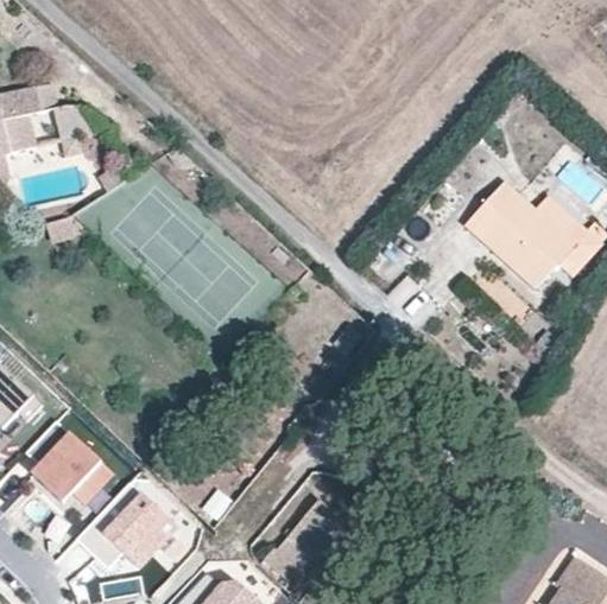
[(58,106),(52,82),(35,86),(40,109),(57,106),(58,106)]
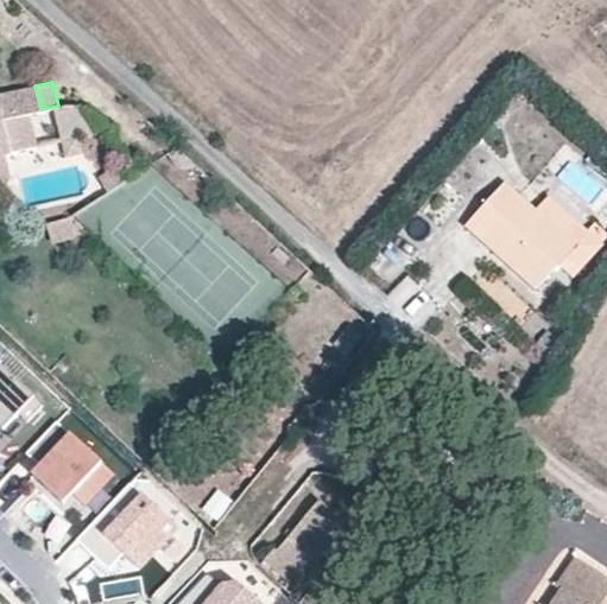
[(36,140),(29,112),(40,109),(35,86),(0,94),(0,184),(6,183),(10,175),(4,148),(36,140)]
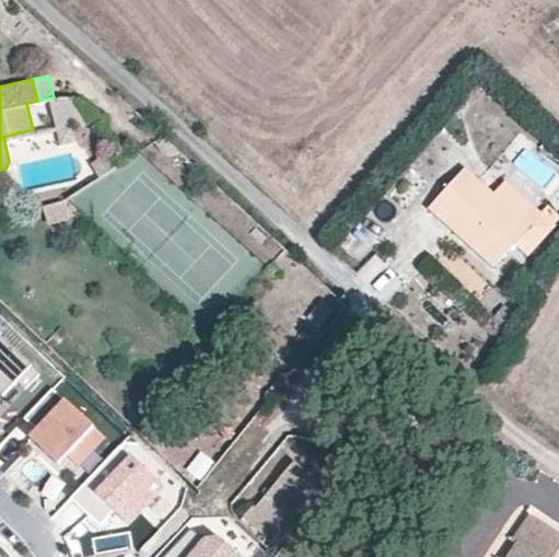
[(96,116),(92,111),(89,106),(83,103),(79,100),(72,97),(68,95),(60,95),(54,97),(53,97),(63,141),(76,138),(71,123),(96,116)]
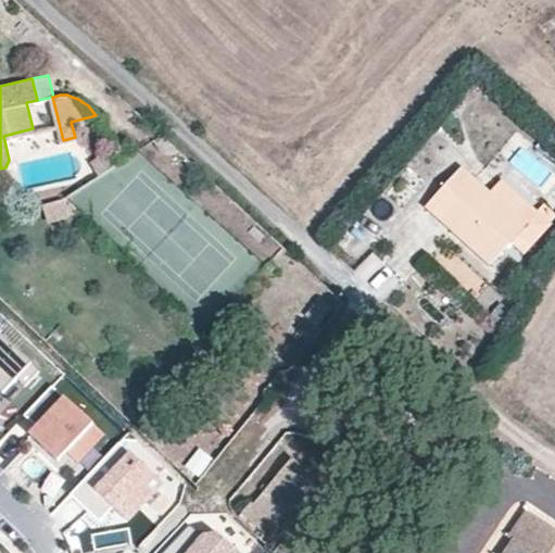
[(89,181),(124,159),(117,148),(83,172),(89,181)]
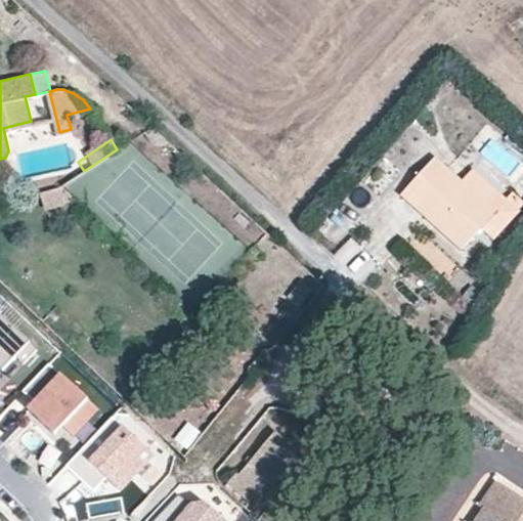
[(482,225),(496,209),(495,208),(434,155),(399,193),(462,249),(482,225)]
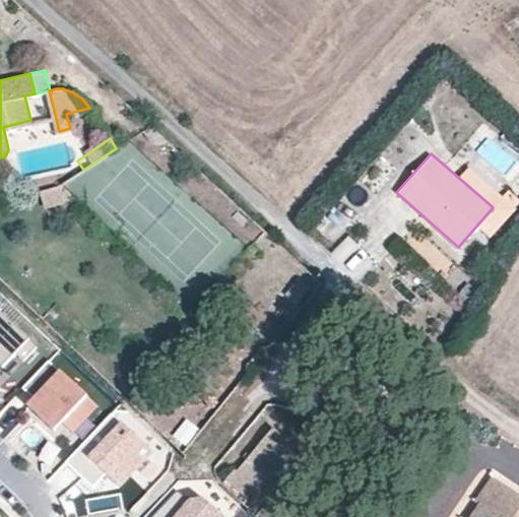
[(503,192),(468,163),(457,176),(492,206),(503,192)]
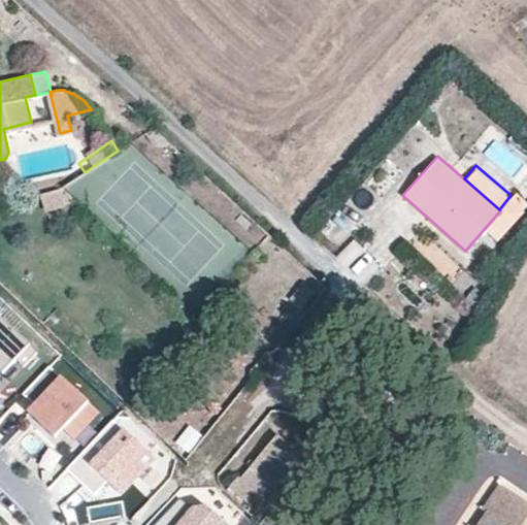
[(38,190),(43,207),(66,201),(61,184),(38,190)]
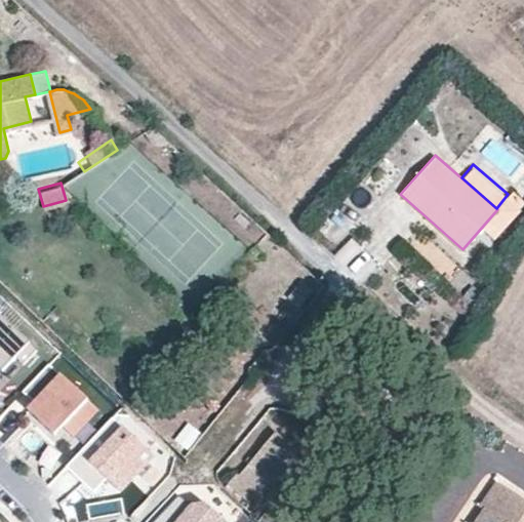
[(508,194),(496,208),(497,209),(509,219),(523,202),(523,195),(514,188),(508,194)]
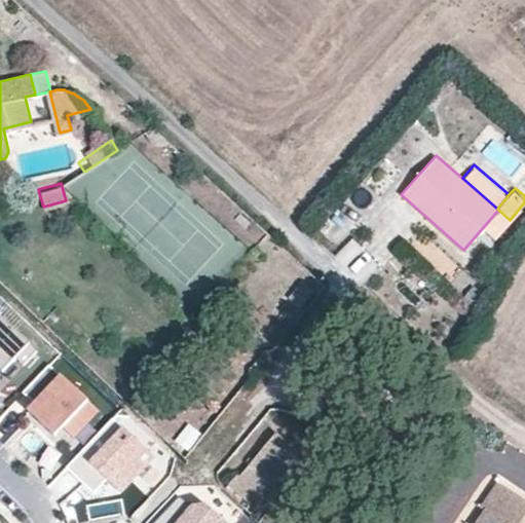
[(495,236),(510,220),(498,210),(484,226),(495,236)]
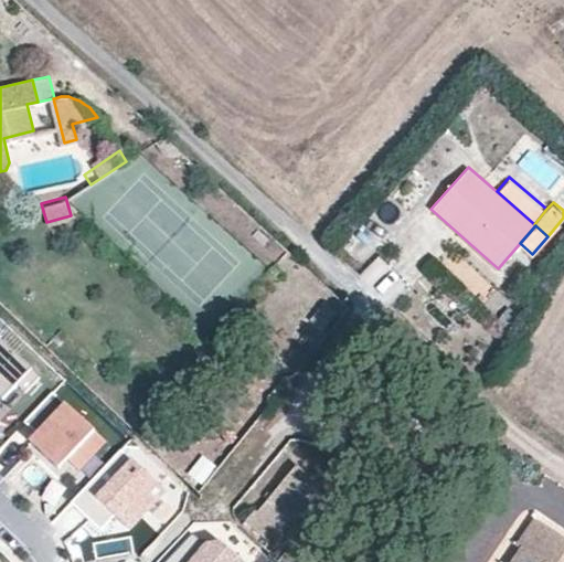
[(39,373),(0,336),(0,390),(13,378),(24,388),(39,373)]
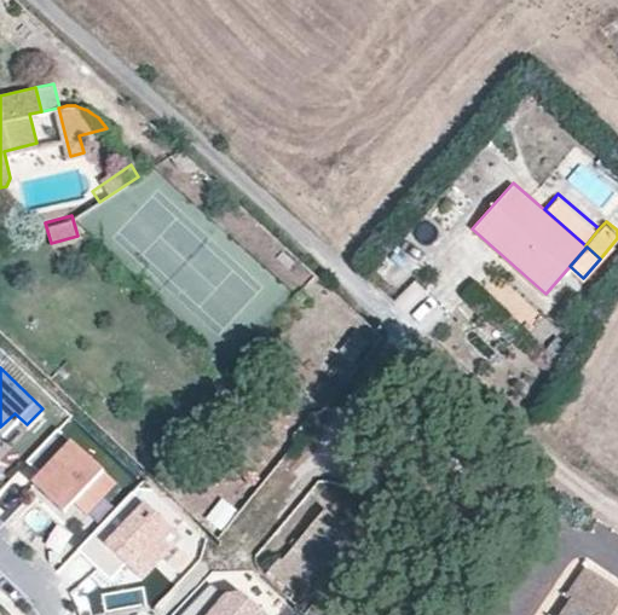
[(104,468),(68,434),(26,477),(62,512),(104,468)]
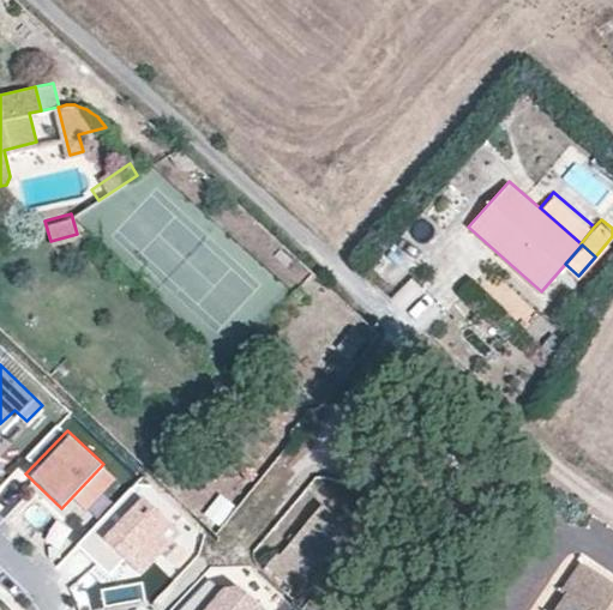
[(198,509),(211,523),(233,502),(220,489),(198,509)]
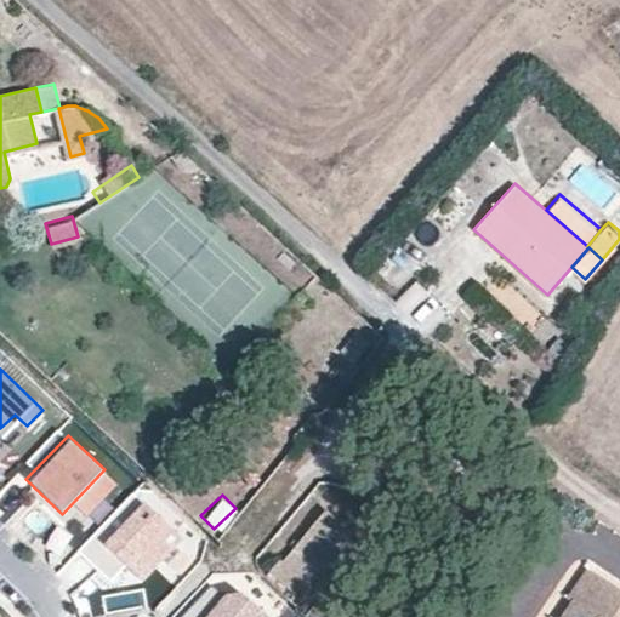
[(32,503),(17,519),(43,542),(57,526),(32,503)]
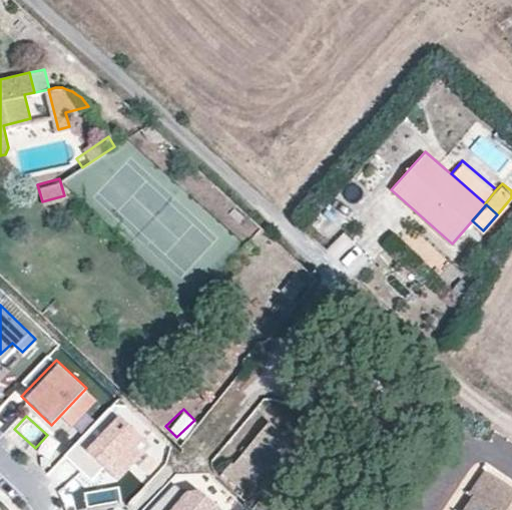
[(150,447),(120,418),(87,451),(118,480),(150,447)]
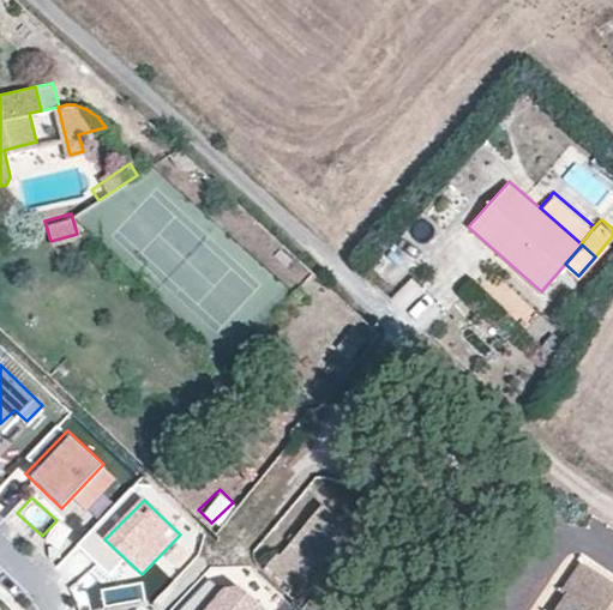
[(290,583),(342,521),(320,505),(278,555),(276,553),(268,563),(290,583)]
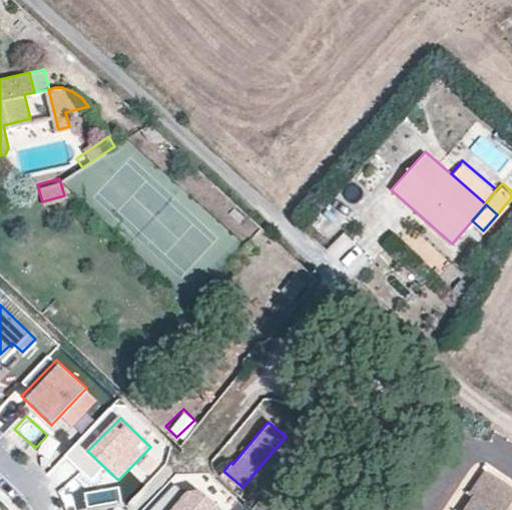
[(511,509),(511,487),(486,470),(470,494),(474,496),(464,509),(511,509)]
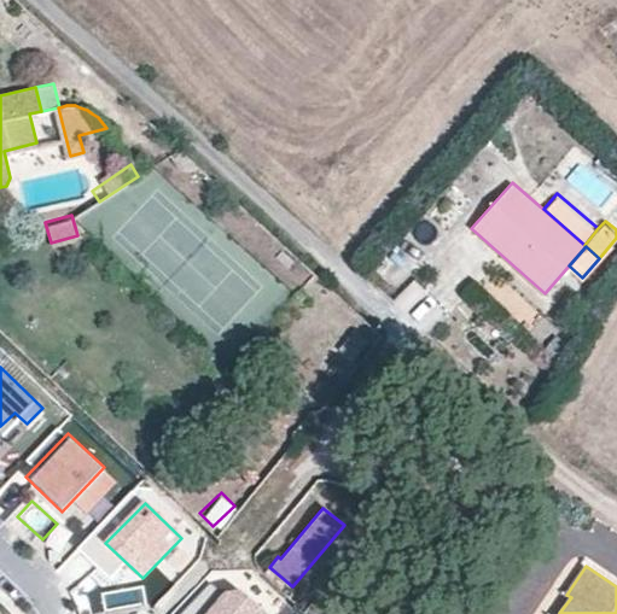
[(266,613),(240,592),(226,594),(210,580),(179,613),(266,613)]
